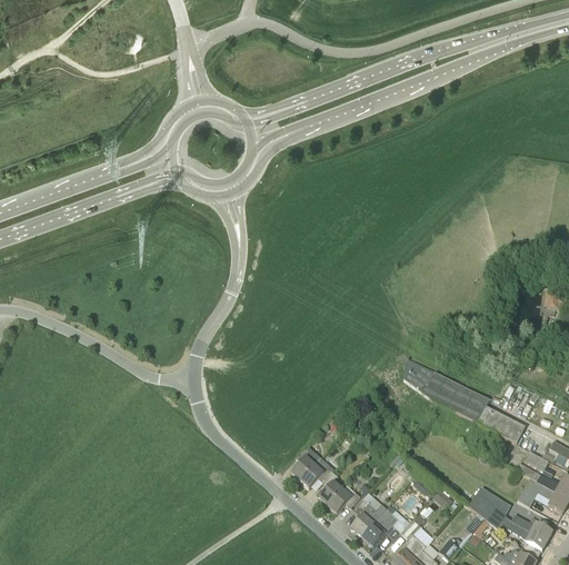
[(562,294),(546,291),(546,296),(552,297),(551,306),(560,307),(560,305),(562,294)]
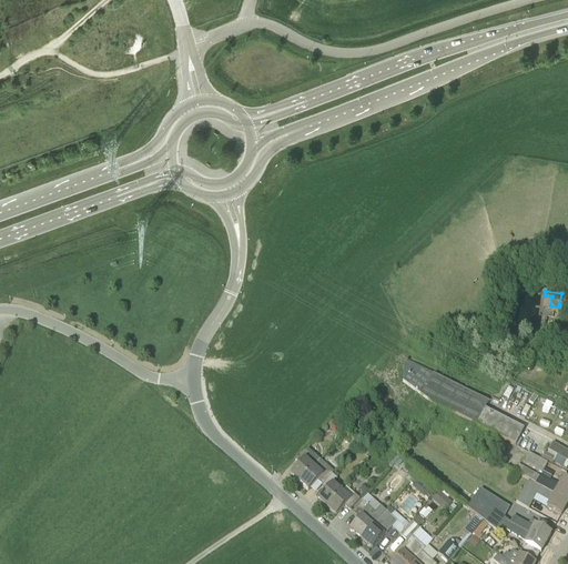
[(405,356),(403,379),(437,403),(515,443),(524,425),(485,406),(489,399),(405,356)]
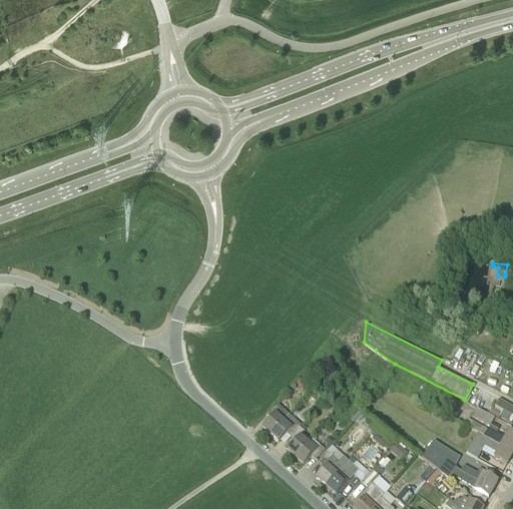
[(459,357),(464,348),(460,346),(454,354),(459,357)]
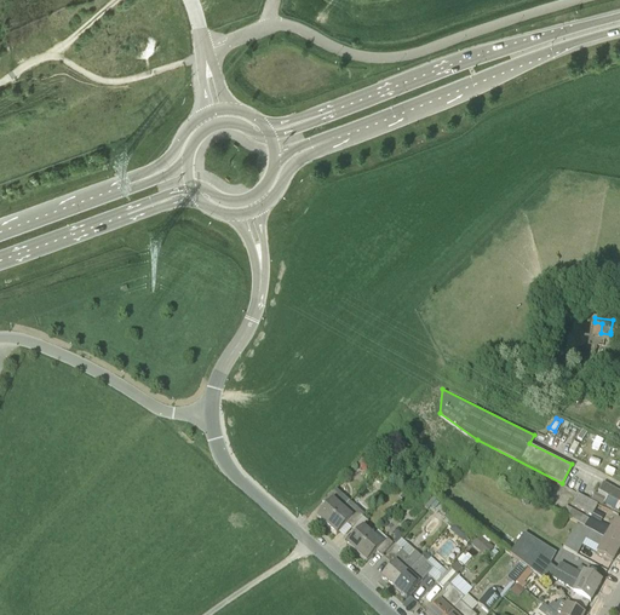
[(375,458),(367,463),(371,467),(379,464),(375,458)]
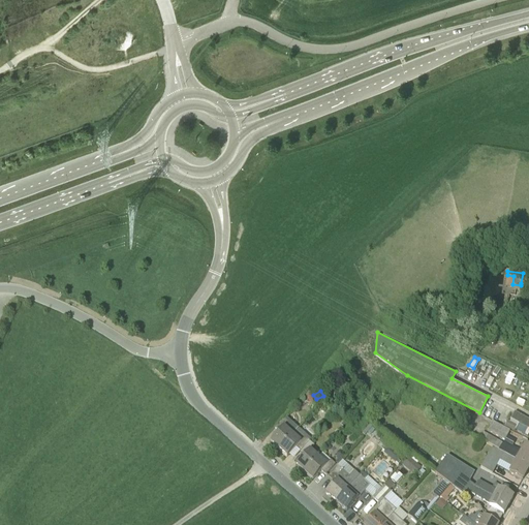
[(528,430),(528,417),(515,409),(510,415),(528,426),(528,429),(528,430)]
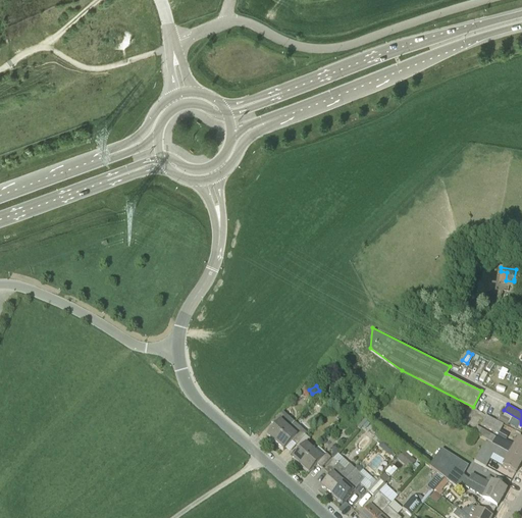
[(334,413),(338,418),(345,411),(341,407),(334,413)]
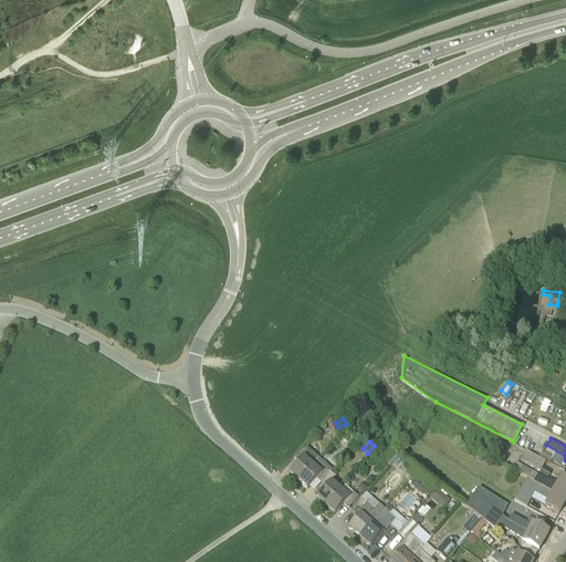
[(299,478),(317,457),(304,444),(294,455),(299,459),(290,470),(299,478)]
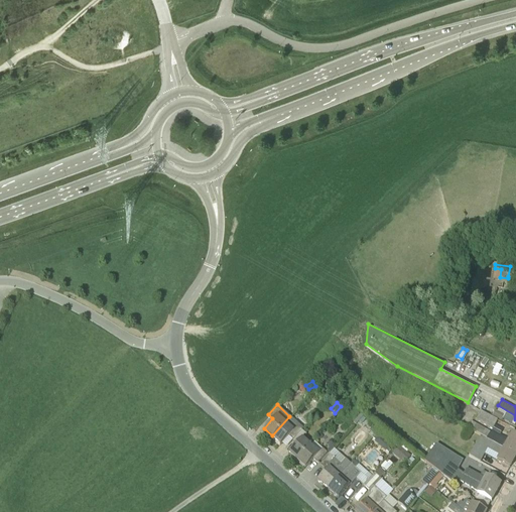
[(493,425),(497,416),(480,407),(475,416),(493,425)]
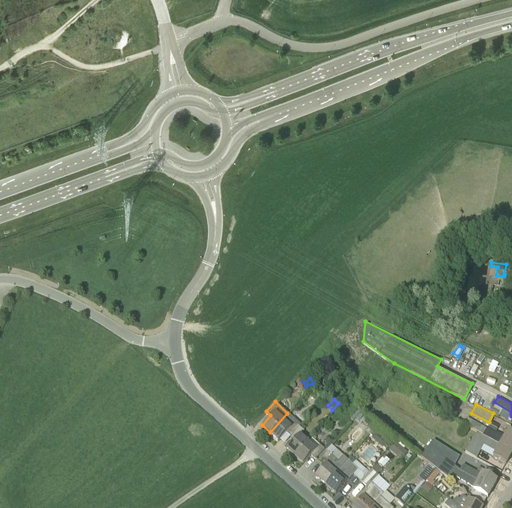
[(499,409),(493,405),(491,404),(488,410),(496,414),(497,412),(499,409)]
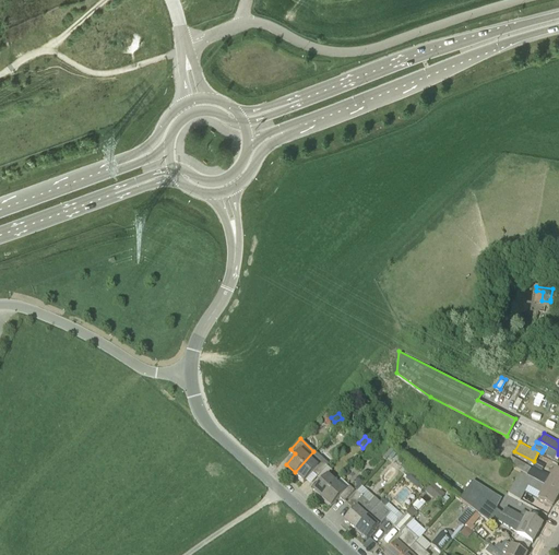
[(389,453),(393,448),(390,445),(382,455),(385,457),(389,453)]
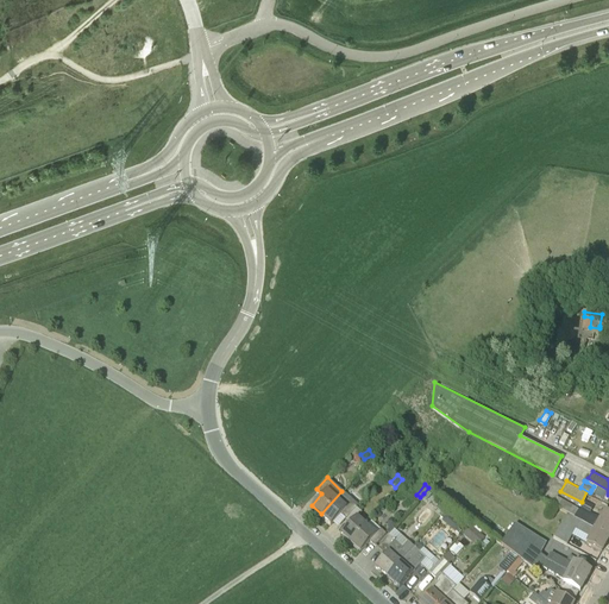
[(340,511),(346,516),(357,503),(343,490),(341,491),(321,514),(331,522),(340,511)]
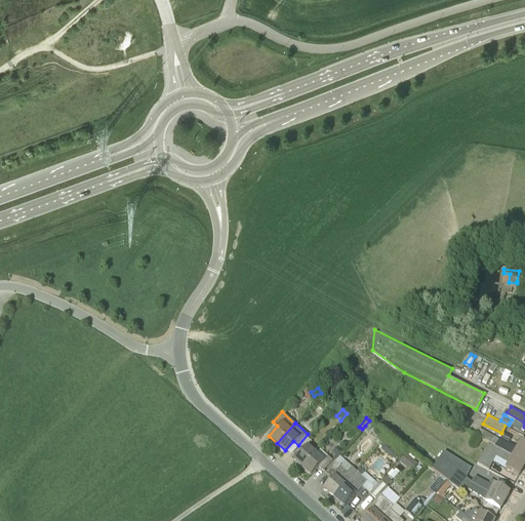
[(476,433),(489,440),(524,459),(524,439),(522,438),(517,447),(480,427),(476,433)]
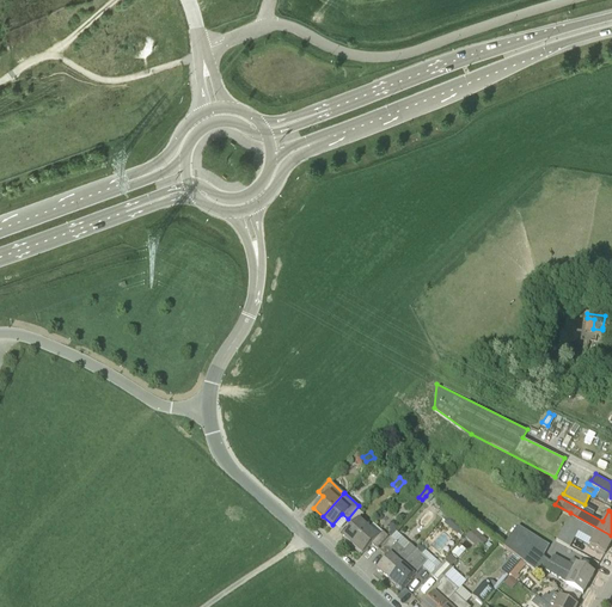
[(359,506),(348,519),(353,523),(343,534),(352,543),(368,525),(360,516),(365,512),(359,506)]
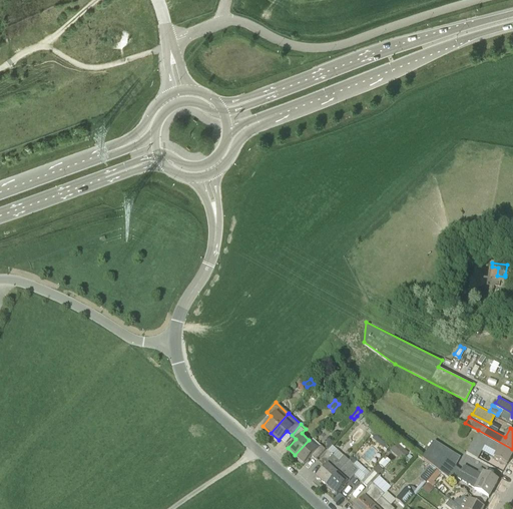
[(386,441),(389,437),(378,428),(375,431),(386,441)]
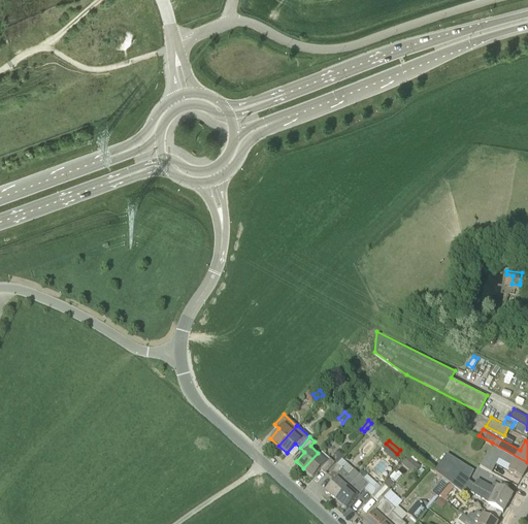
[(527,463),(527,462),(492,443),(480,464),(491,469),(499,457),(512,463),(508,469),(521,477),(527,463)]
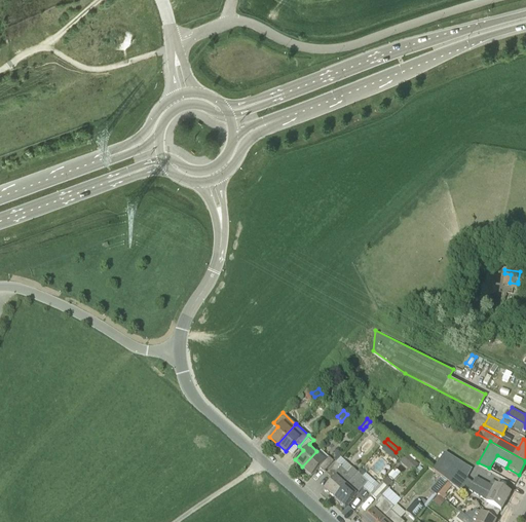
[(440,456),(433,467),(442,474),(449,479),(451,481),(458,471),(465,476),(472,467),(445,449),(440,456)]
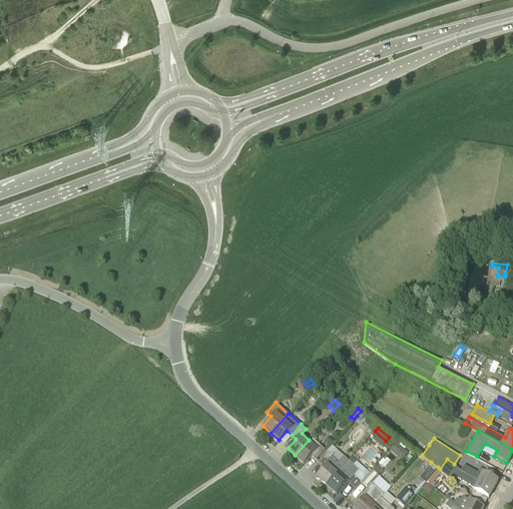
[(397,453),(404,446),(397,439),(390,447),(397,453)]
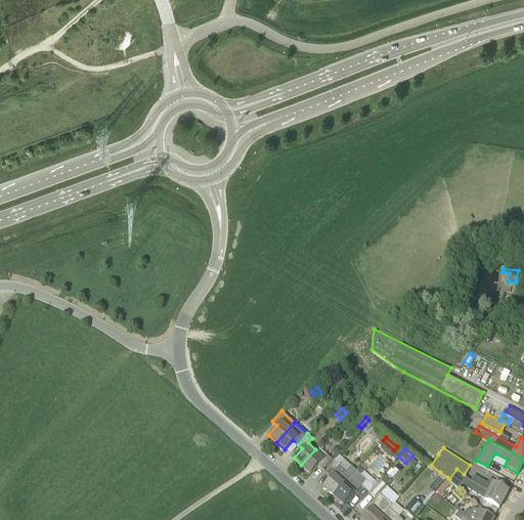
[(315,449),(301,465),(310,473),(318,463),(323,467),(333,457),(328,452),(323,457),(315,449)]
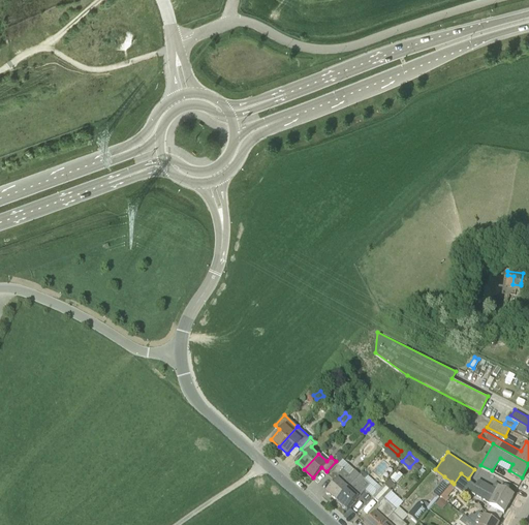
[(337,498),(360,471),(354,467),(349,473),(338,462),(328,473),(335,480),(327,489),(337,498)]
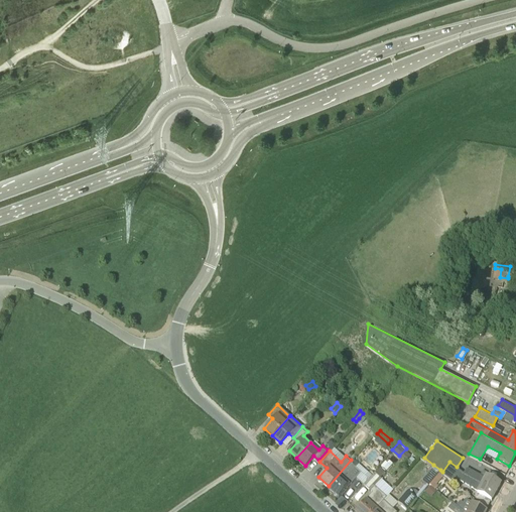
[(329,486),(339,495),(349,484),(356,475),(365,483),(376,470),(373,468),(375,465),(374,464),(368,470),(359,461),(354,457),(351,460),(329,486)]
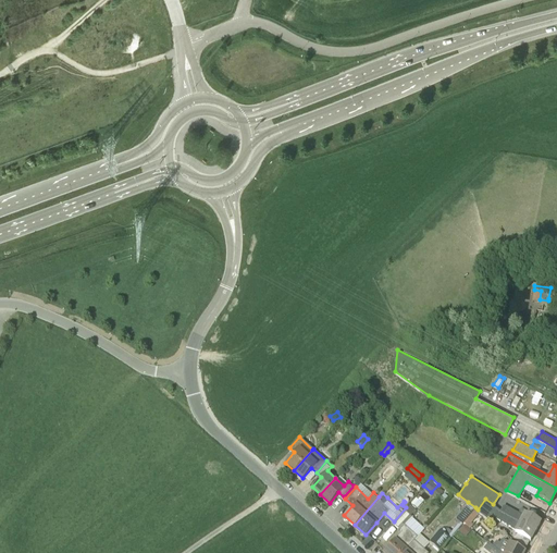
[(478,510),(489,518),(492,514),(516,527),(515,529),(530,538),(535,529),(507,514),(500,510),(493,504),(485,499),(478,510)]
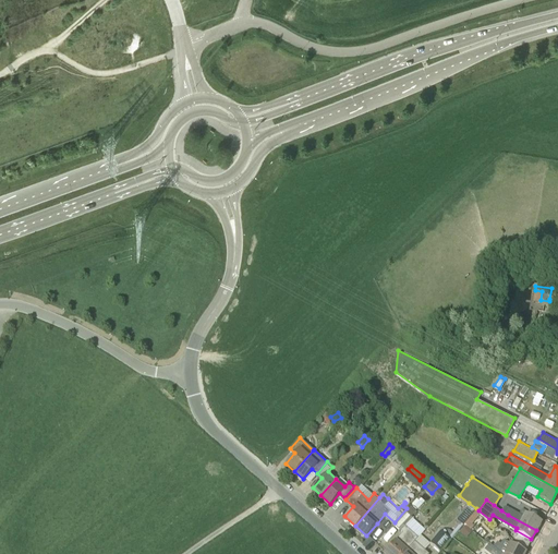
[(384,552),(386,553),(401,553),(414,539),(419,534),(404,524),(412,515),(410,514),(416,507),(411,503),(407,508),(395,522),(402,530),(395,540),(384,552)]
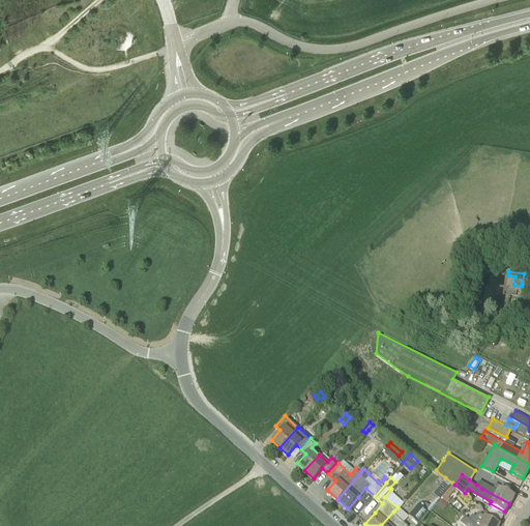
[(441,497),(442,496),(442,495),(445,492),(451,484),(452,483),(445,477),(434,491),(441,497)]
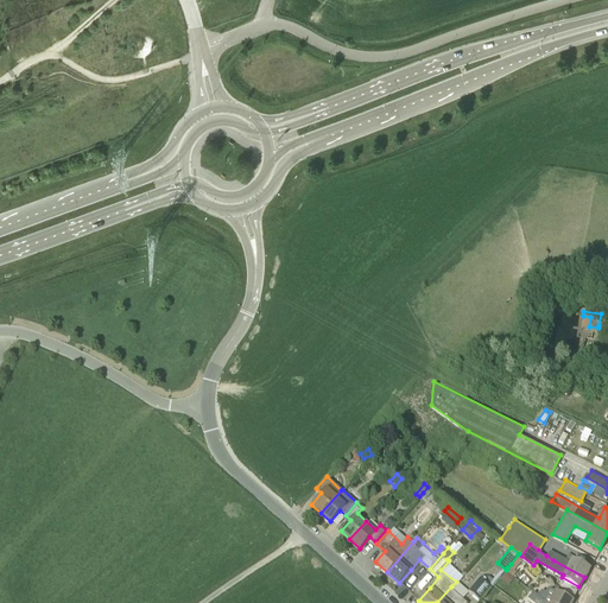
[(553,560),(584,577),(590,566),(574,558),(571,560),(550,550),(546,556),(553,560)]
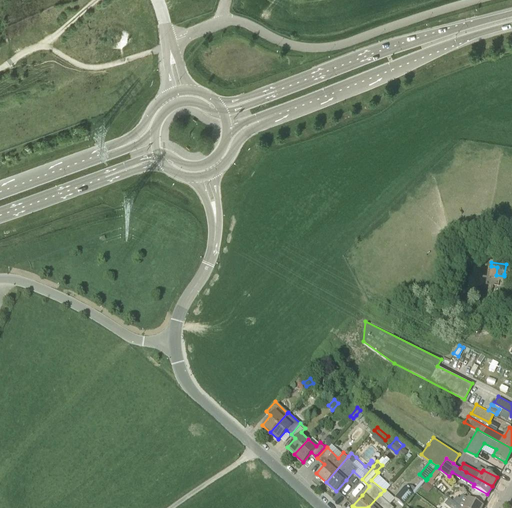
[(427,479),(426,480),(421,485),(425,488),(431,482),(427,479)]
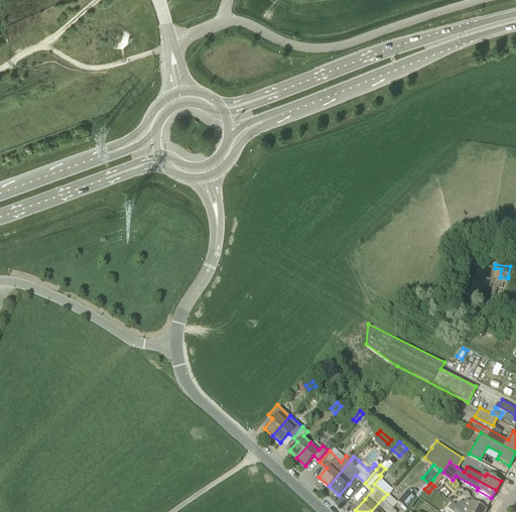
[(417,497),(416,496),(414,495),(407,488),(397,500),(407,508),(417,497)]
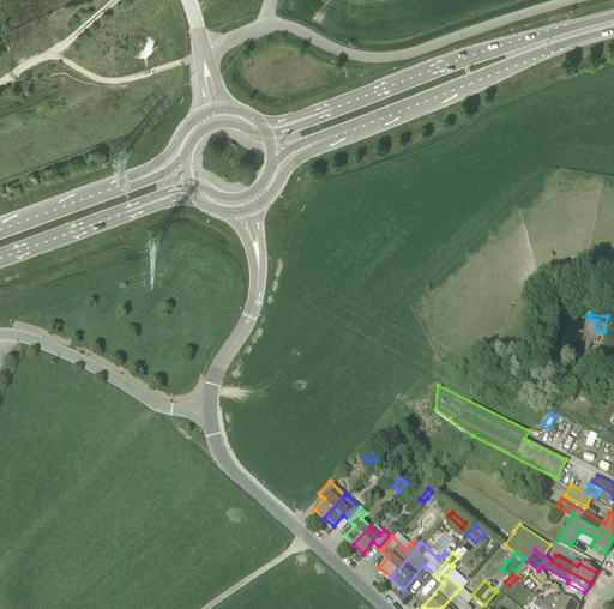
[(547,592),(542,600),(555,608),(554,608),(576,608),(578,604),(554,590),(554,591),(553,590),(551,595),(547,592)]
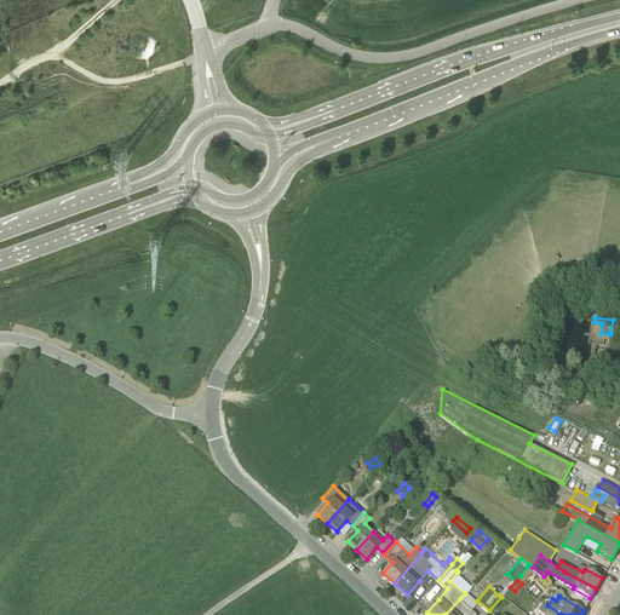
[(460,598),(446,614),(474,614),(476,613),(460,598)]
